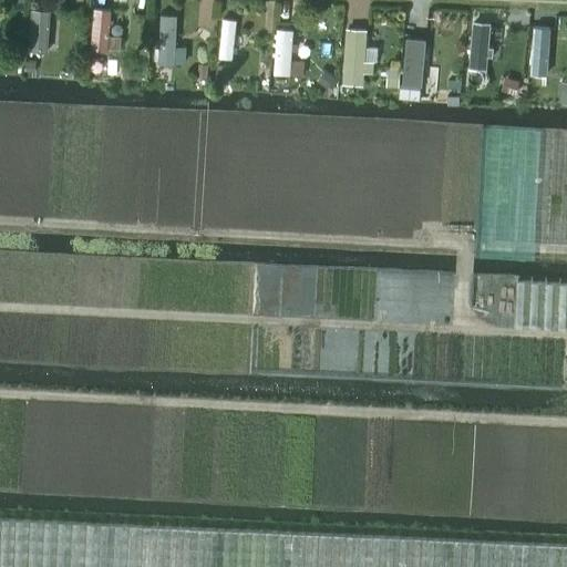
[(94,9),(92,49),(109,50),(111,10),(94,9)]
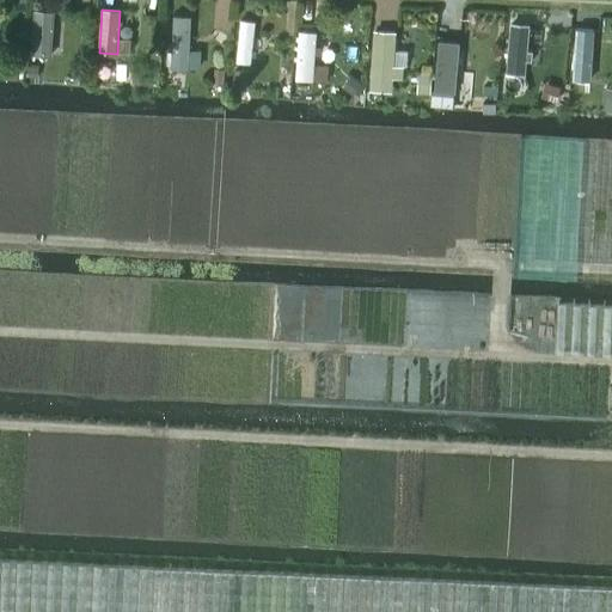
[(35,12),(31,54),(50,55),(54,13),(35,12)]
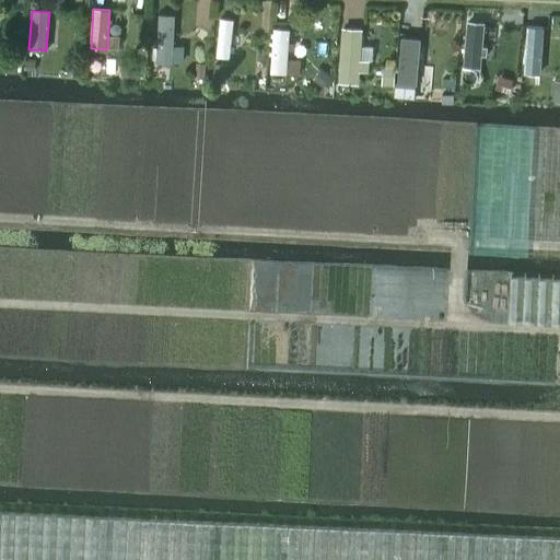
[(220,20),(216,61),(229,62),(233,21),(220,20)]
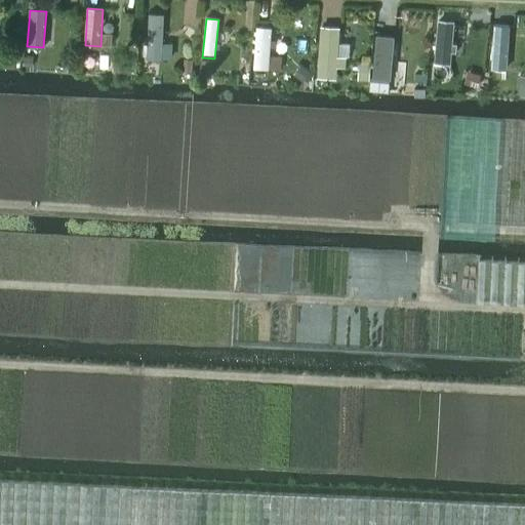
[(437,23),(433,66),(449,68),(453,25),(437,23)]
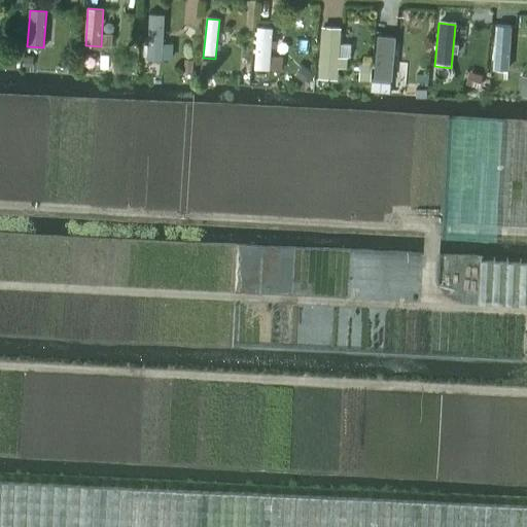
[(257,28),(254,71),(269,72),(272,29),(257,28)]
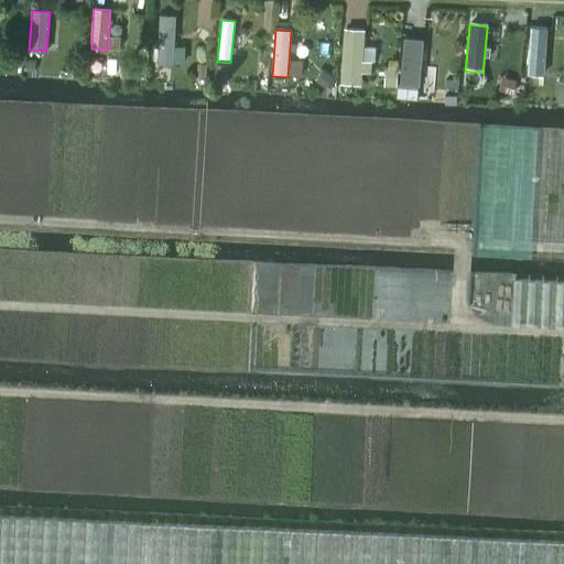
[(346,30),(342,87),(359,88),(360,76),(369,76),(370,64),(360,63),(364,31),(346,30)]
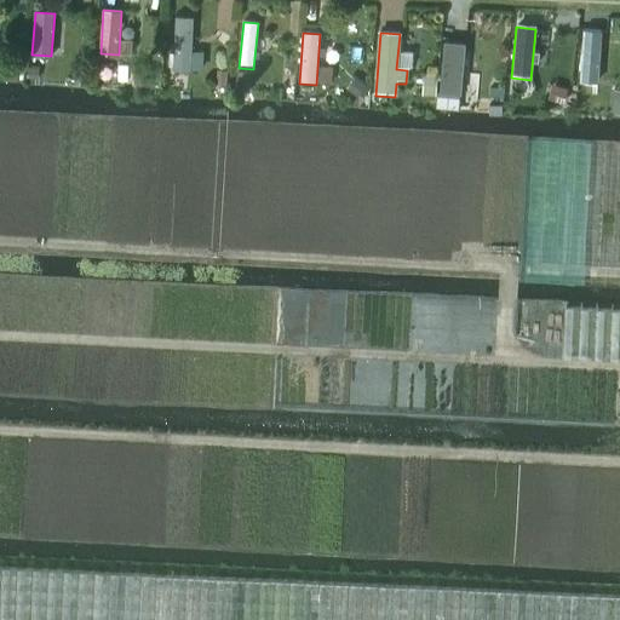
[(3,69),(3,79),(18,79),(19,64),(9,64),(3,69)]
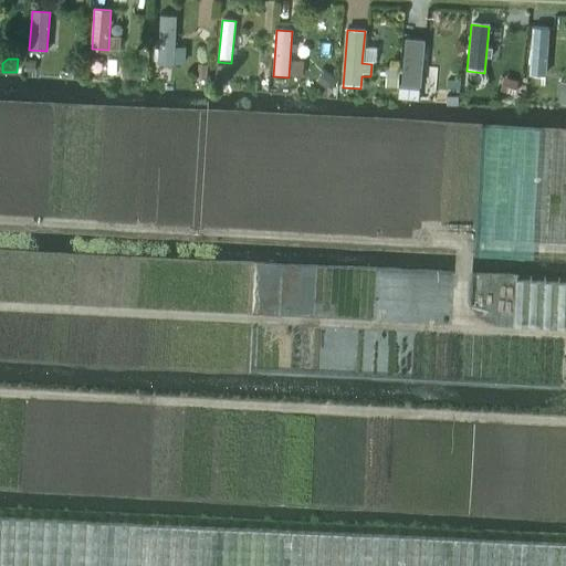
[(216,65),(213,82),(227,83),(229,66),(216,65)]
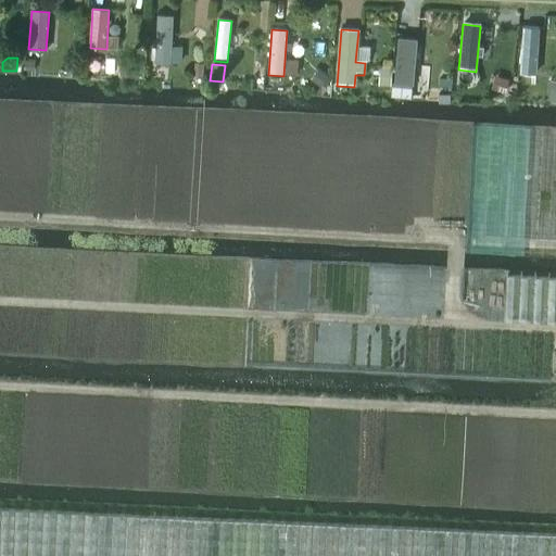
[(318,70),(311,80),(321,88),(329,77),(318,70)]
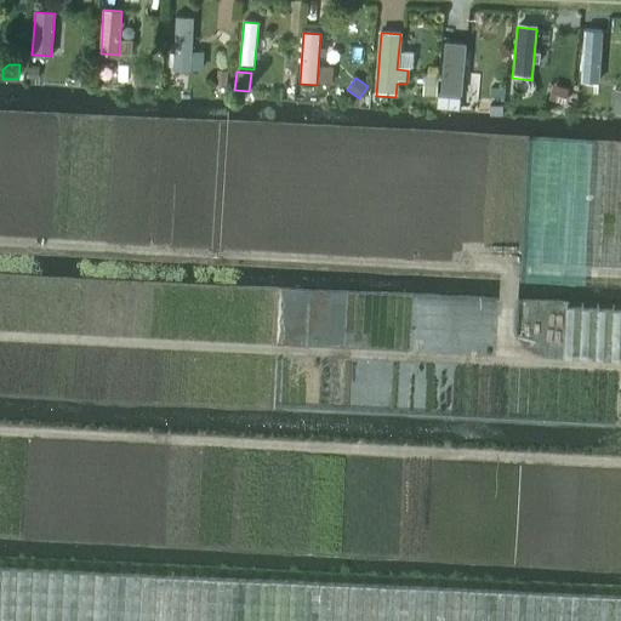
[(423,80),(422,93),(436,96),(437,81),(423,80)]
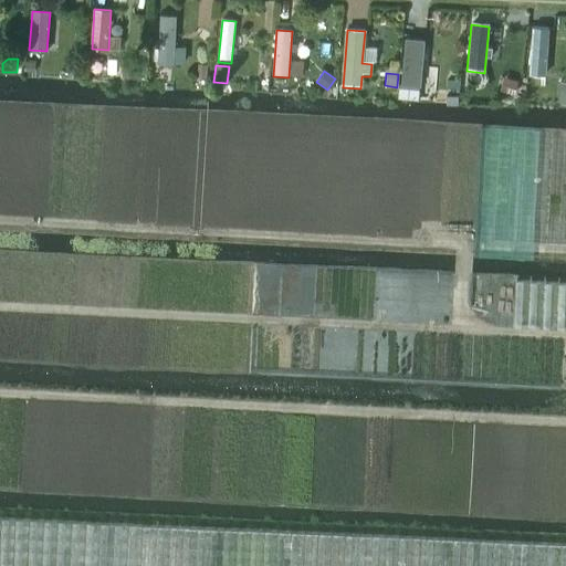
[(513,327),(520,327),(565,329),(565,283),(516,281),(513,327)]
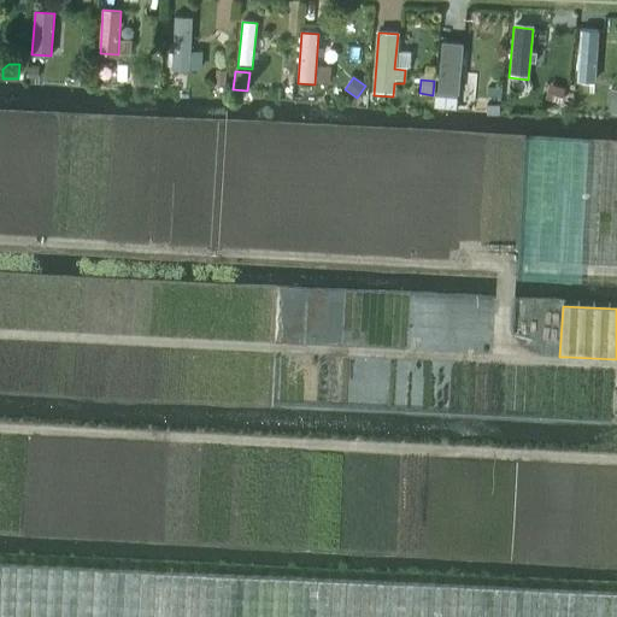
[(616,616),(616,593),(0,564),(0,616),(616,616)]
